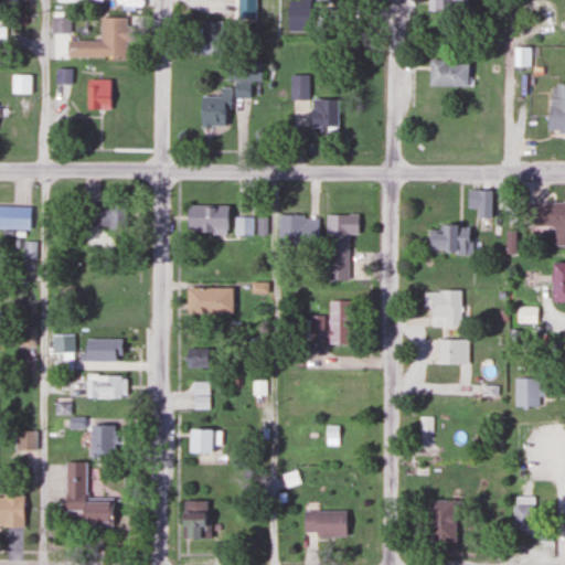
[(255,18),(254,0),(235,0),(235,18),(255,18)]
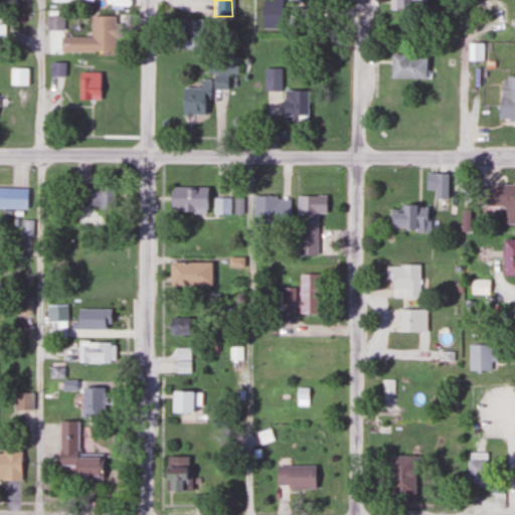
[(387,0),(387,12),(423,12),(423,1),(420,1),(420,0),(387,0)]
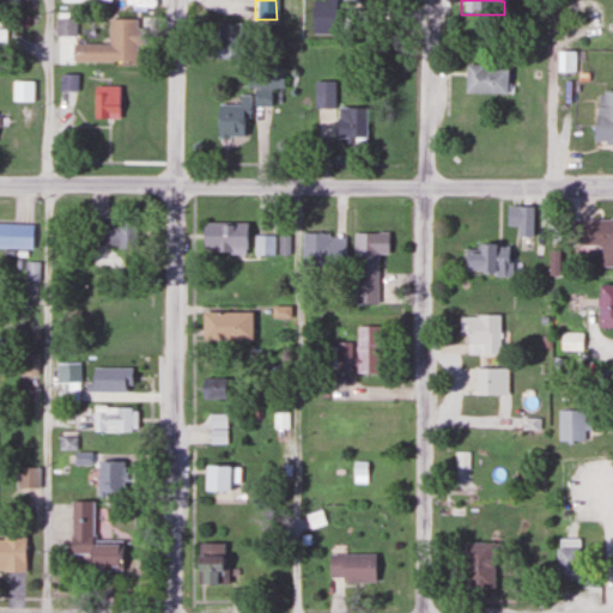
[(71,43),(72,61),(134,61),(134,18),(108,18),(108,43),(71,43)]
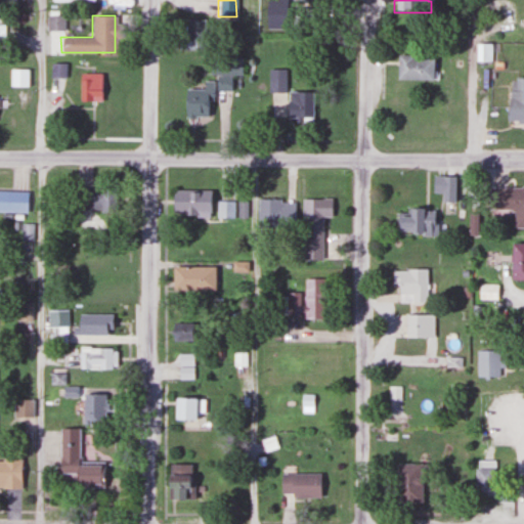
[(62,16),(49,16),(49,30),(62,30),(62,16)]
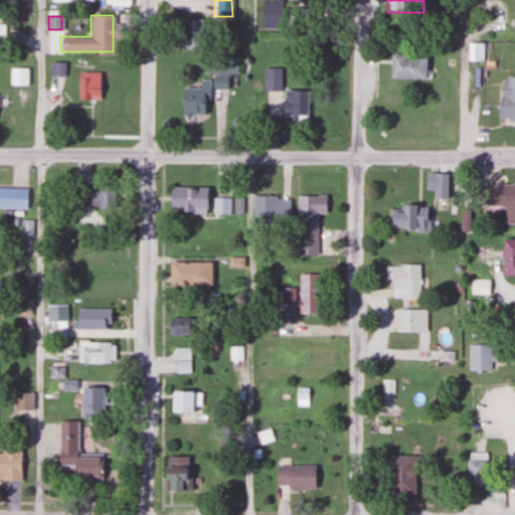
[(202,48),(202,18),(181,18),(181,48),(202,48)]
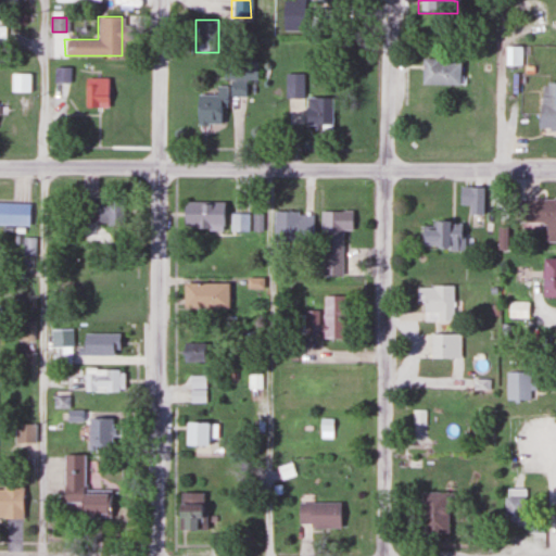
[(505,79),(521,79),(521,46),(505,46),(505,79)]
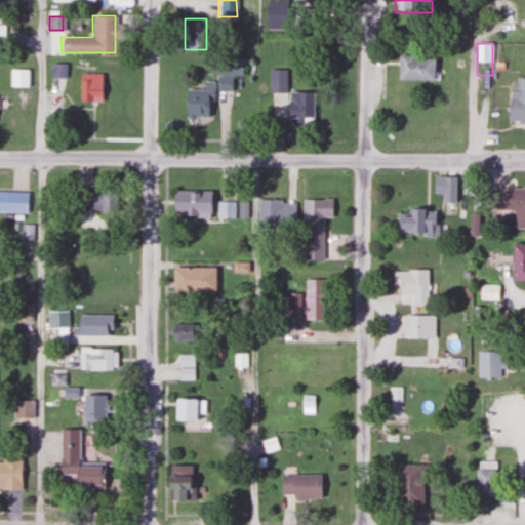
[(433,80),(433,56),(397,56),(396,80),(433,80)]
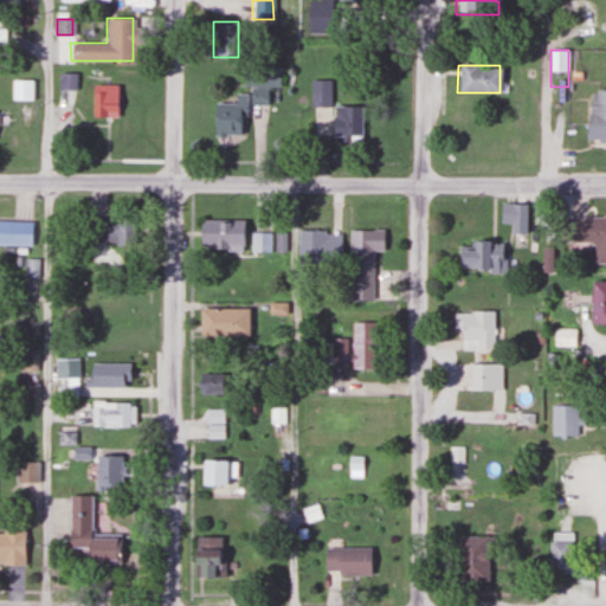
[(76,90),(76,75),(60,75),(60,90),(76,90)]
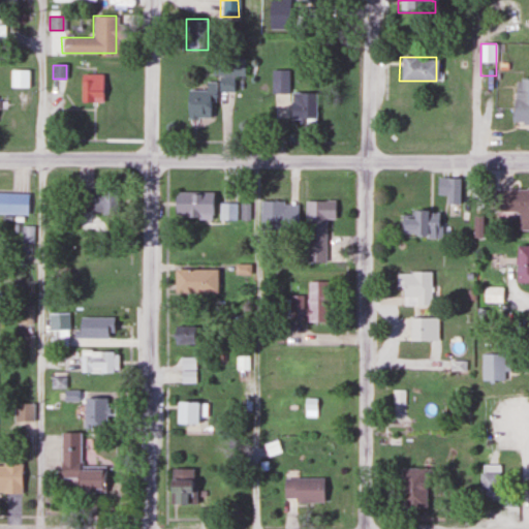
[(10,88),(30,88),(30,69),(10,69),(10,88)]
